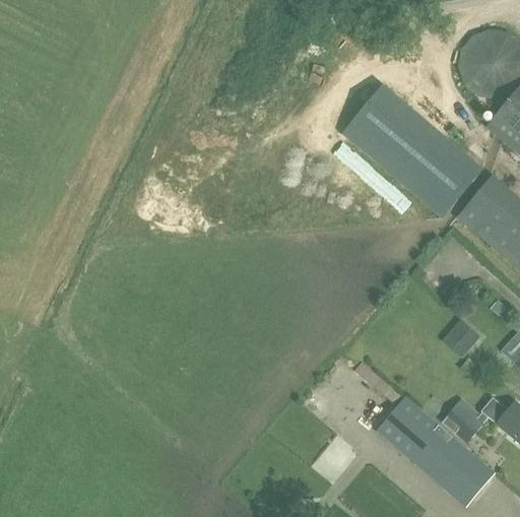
[(459,61),(458,64),(459,67),(459,70),(460,73),(461,76),(462,79),(464,82),(466,84),(468,87),(470,89),(473,91),(476,92),(478,94),(481,95),(485,97),(489,97),(492,97),(495,97),(498,97),(501,95),(504,94),(507,92),(510,91),(512,89),(515,87),(517,84),(519,82),(519,79),(519,47),(519,46),(517,43),(515,41),(512,39),(510,37),(507,35),(504,34),(501,33),(498,31),(495,30),(492,30),(489,30),(485,31),(481,33),(478,34),(476,35),(473,37),(470,39),(468,41),(466,43),(464,46),(462,48),(461,51),(460,54),(459,57),(459,61)]
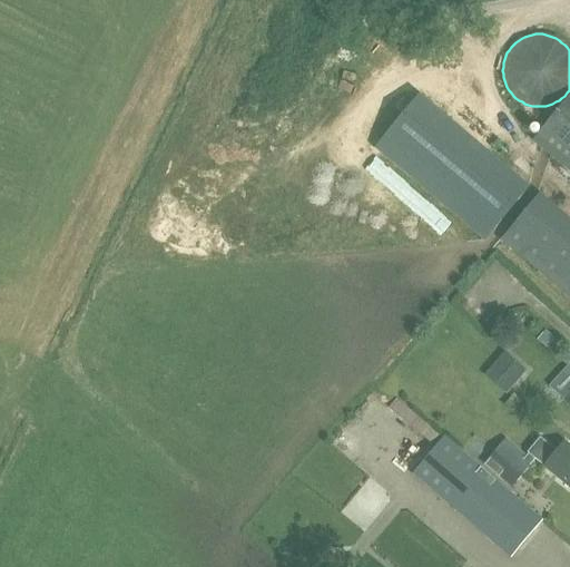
[(529,184),(420,93),(375,146),(484,236),(529,184)]
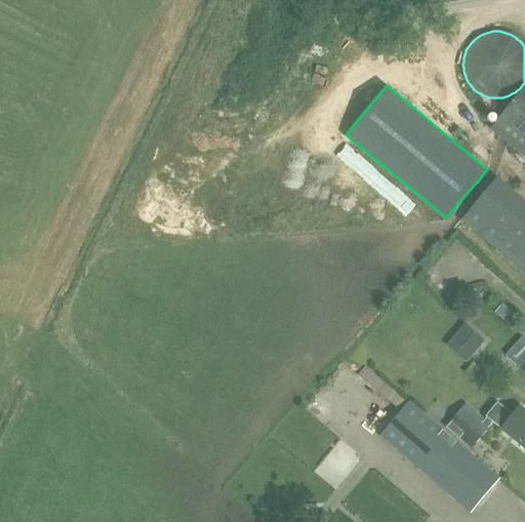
[(524,91),(498,123),(524,145),(524,91)]
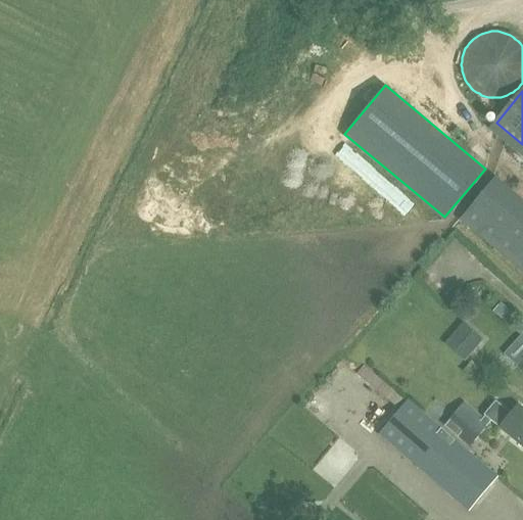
[(522,207),(488,179),(460,214),(522,267),(522,207)]
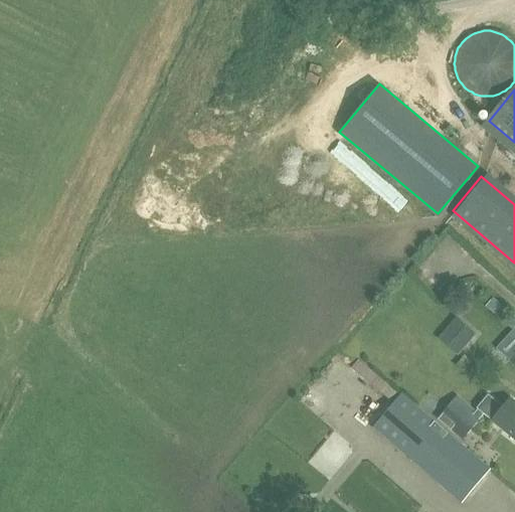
[(423,260),(435,272),(443,265),(431,252),(423,260)]
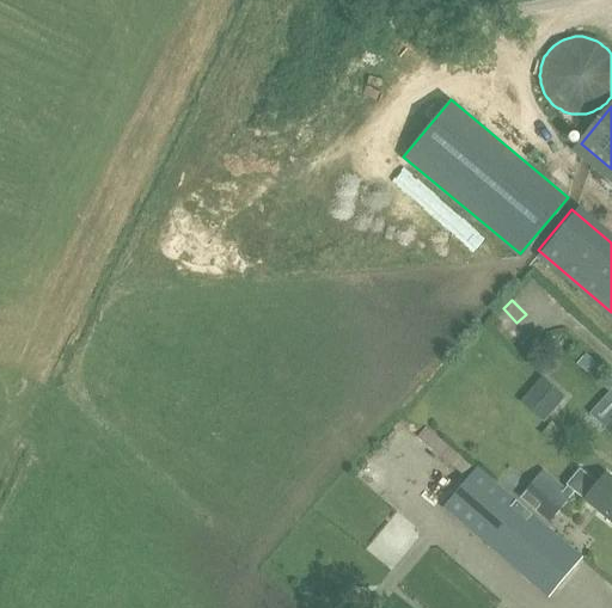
[(521,398),(544,418),(567,393),(543,373),(521,398)]
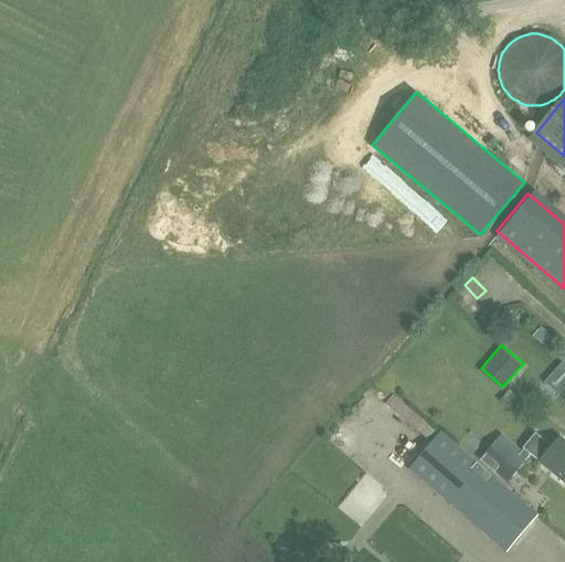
[(564,371),(554,385),(564,394),(564,371)]
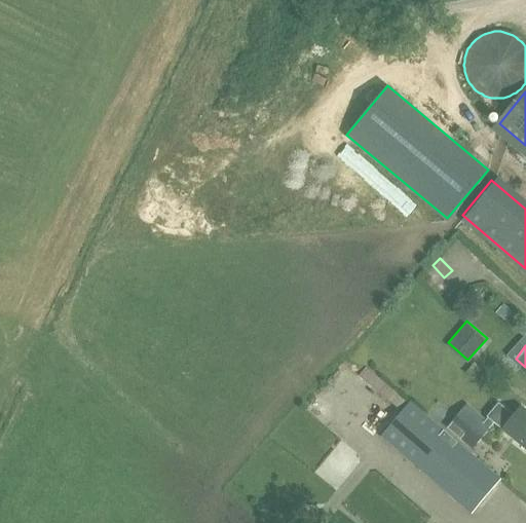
[(525,409),(520,405),(514,412),(498,400),(487,414),(502,426),(501,427),(525,447),(525,409)]
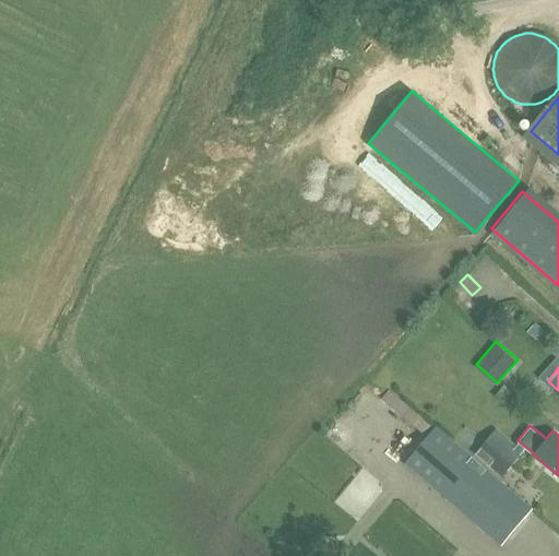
[(530,508),(496,478),(471,457),(435,426),(405,461),(500,542),(530,508)]
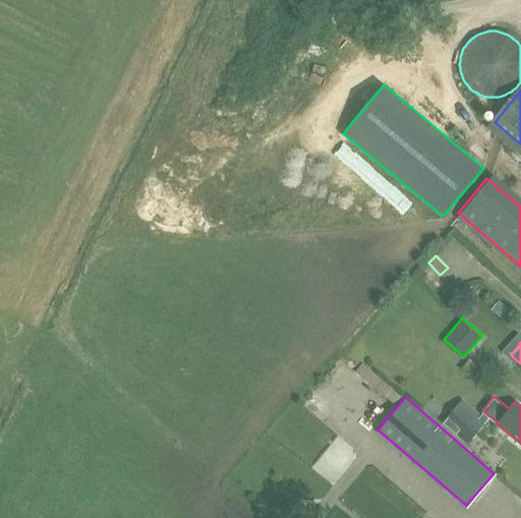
[(485,420),(488,416),(483,412),(480,415),(462,400),(443,421),(468,443),(486,420),(485,420)]
